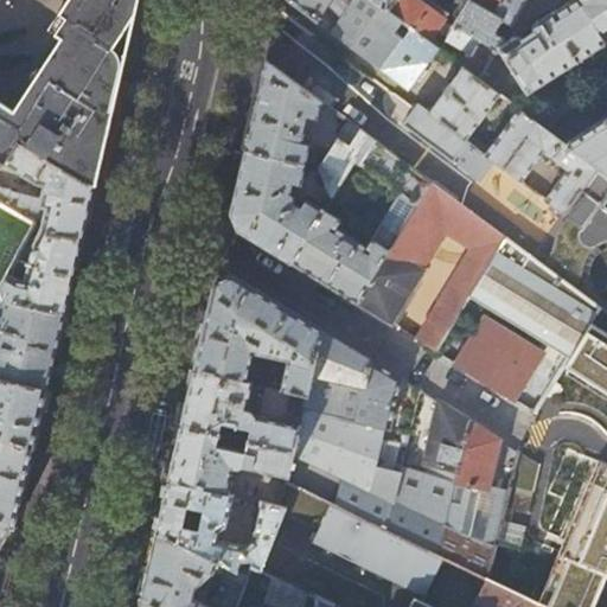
[(0,160),(4,164),(17,142),(94,186),(128,34),(136,0),(66,0),(61,10),(64,12),(52,30),(61,36),(16,108),(0,97),(0,160)]
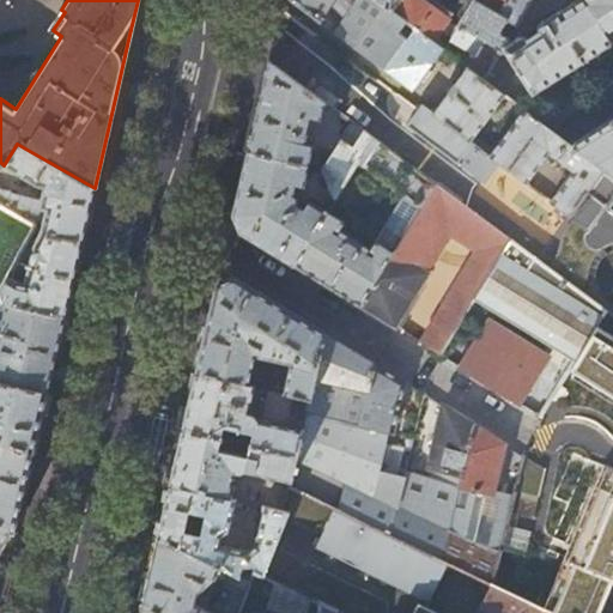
[(291,0),(410,90),(441,49),(375,0),(291,0)]
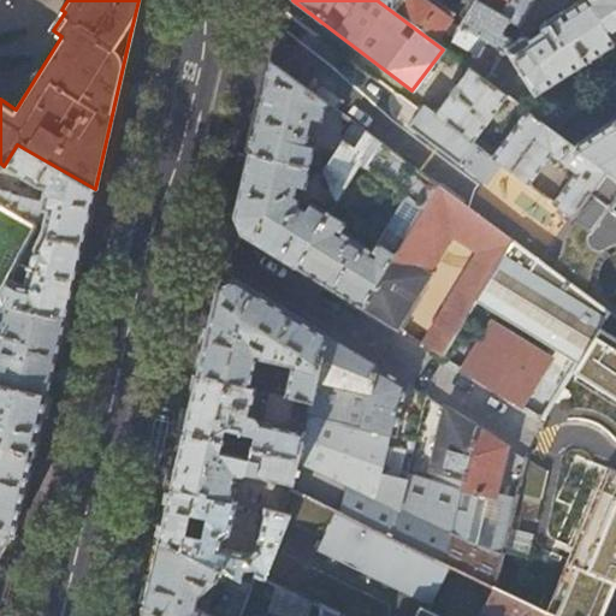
[(377,0),(443,49),(442,33),(454,37),(456,43),(477,55),(473,60),(481,65),(477,73),(485,81),(503,49),(529,0),(471,0),(457,25),(452,18),(454,16),(430,0),(377,0)]
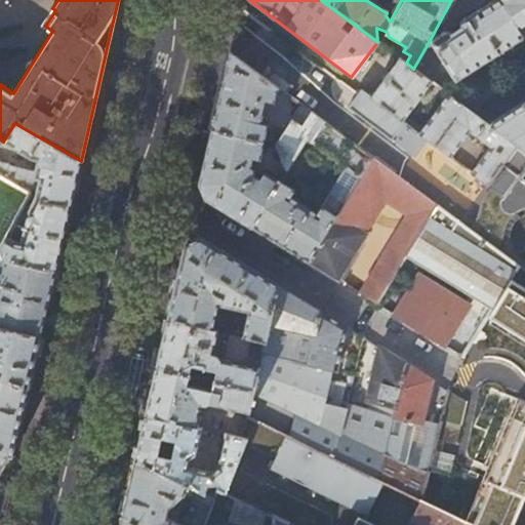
[(524,0),(492,0),(456,24),(459,29),(450,35),(444,32),(429,42),(453,82),(520,40),(521,35),(517,29),(524,24),(524,0)]
